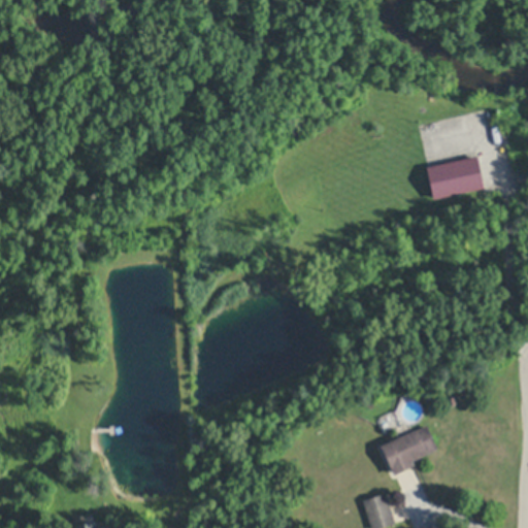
[(485,189),(434,200),(427,167),(477,157),(485,189)]
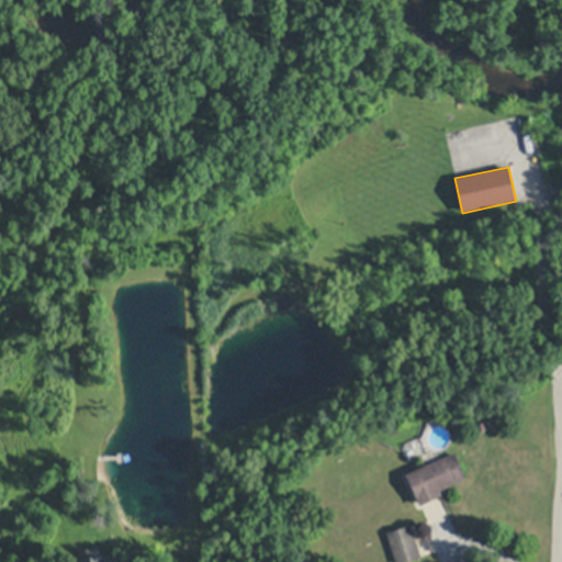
[(561,189),(552,191),(551,183),(561,181),(561,189)]
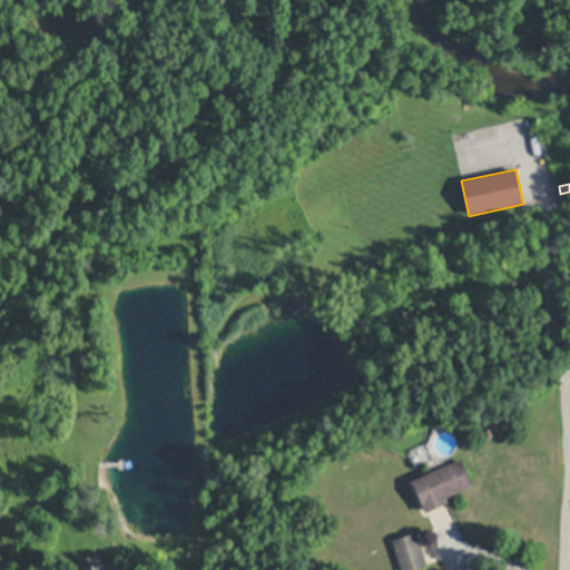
[(448,503),(426,513),(411,482),(460,458),(473,483),(444,498),(448,503)]
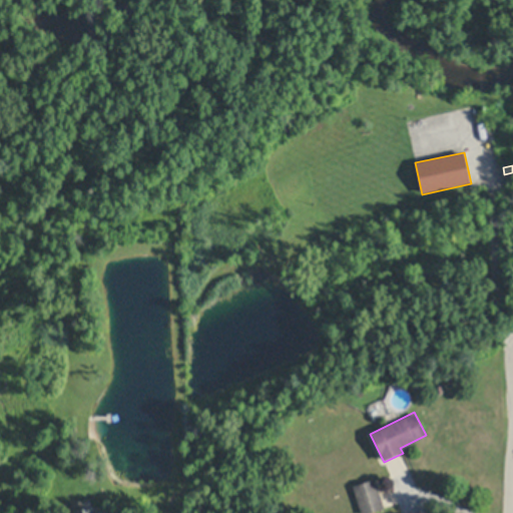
[(385,507),(366,512),(362,512),(354,485),(376,478),(385,507)]
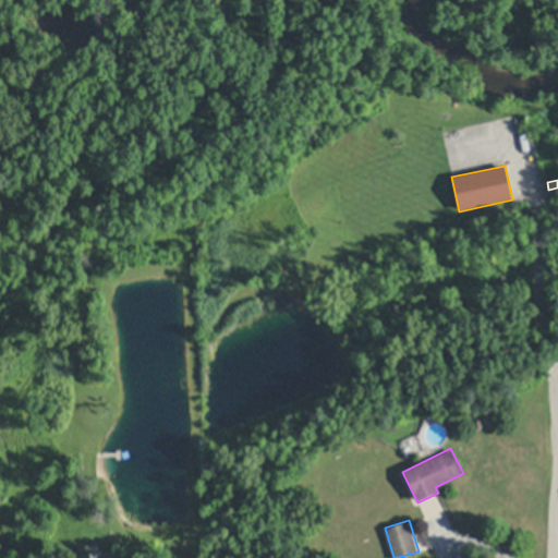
[(73,556),(73,557),(111,557),(110,548),(73,556)]
